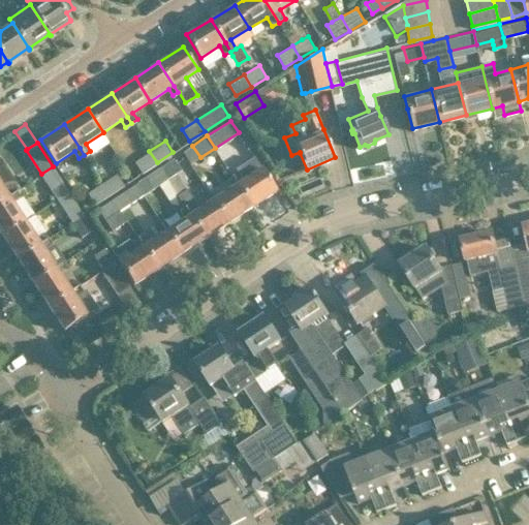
[(143,173),(157,162),(149,151),(135,160),(143,173)]
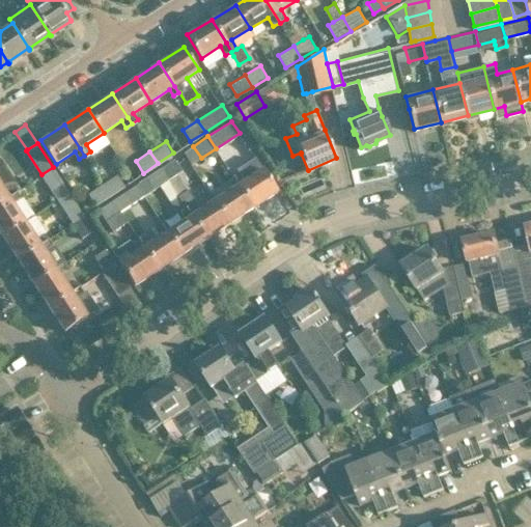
[(233,175),(253,205),(278,190),(267,172),(262,167),(254,154),(234,167),(239,172),(233,175)]
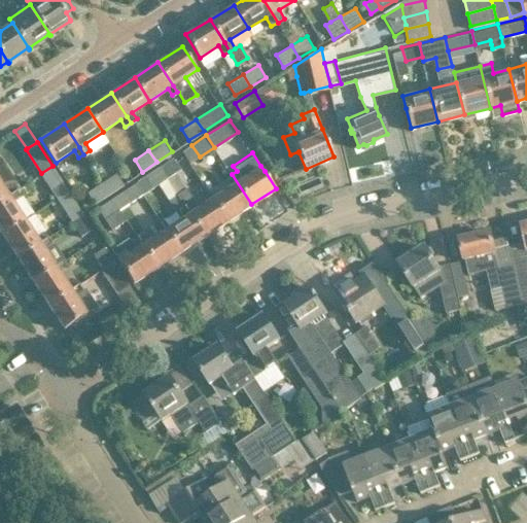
[(167,178),(182,168),(174,155),(159,166),(167,178)]
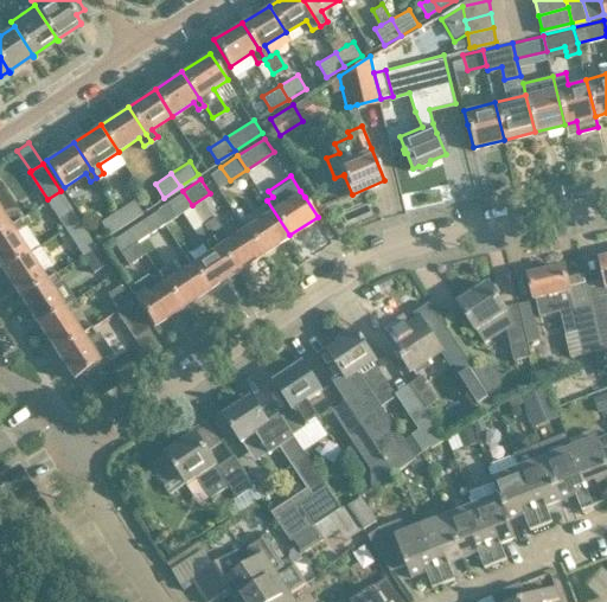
[(66,226),(78,218),(61,191),(48,199),(66,226)]
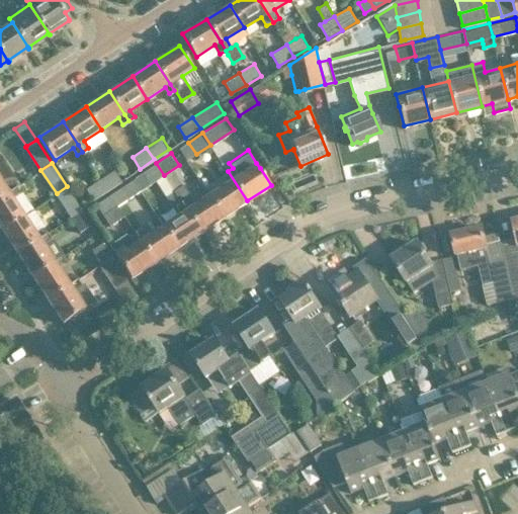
[(156,163),(134,178),(141,190),(164,175),(156,163)]
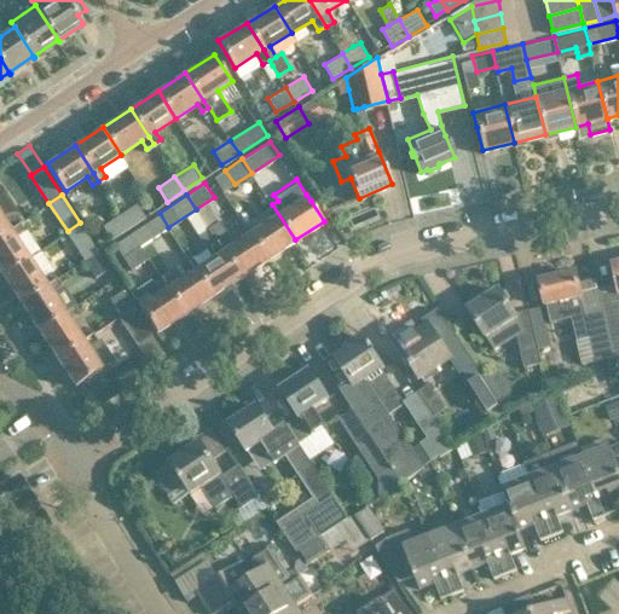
[(137,202),(120,213),(128,227),(145,215),(137,202)]
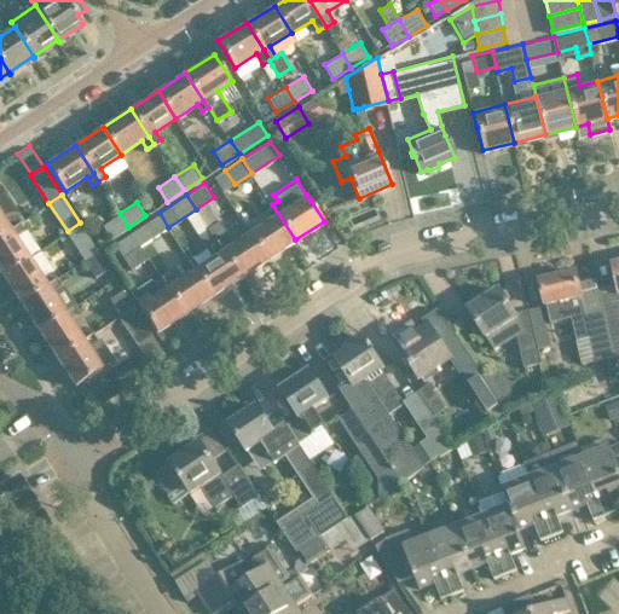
[(266,209),(272,218),(250,232),(267,258),(295,239),(272,204),(266,209)]
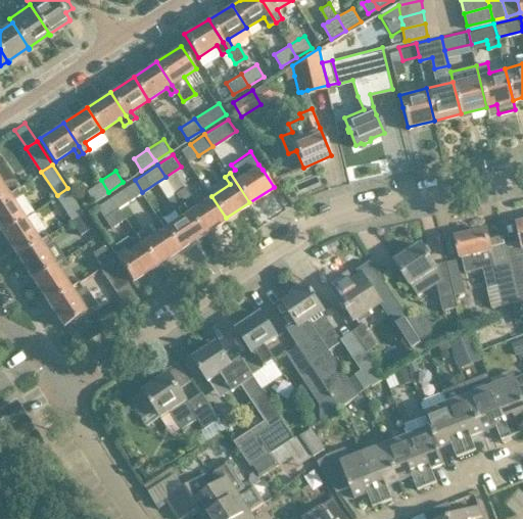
[(5,187),(0,180),(0,198),(8,193),(17,187),(13,182),(5,187)]
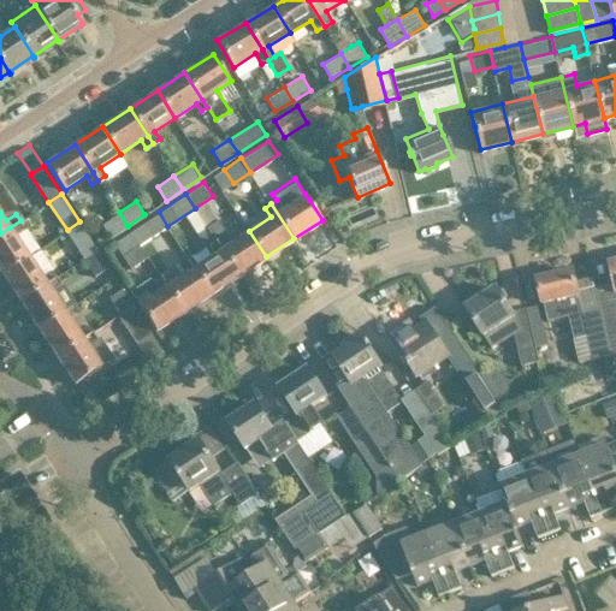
[(112,237),(128,226),(119,212),(102,223),(112,237)]
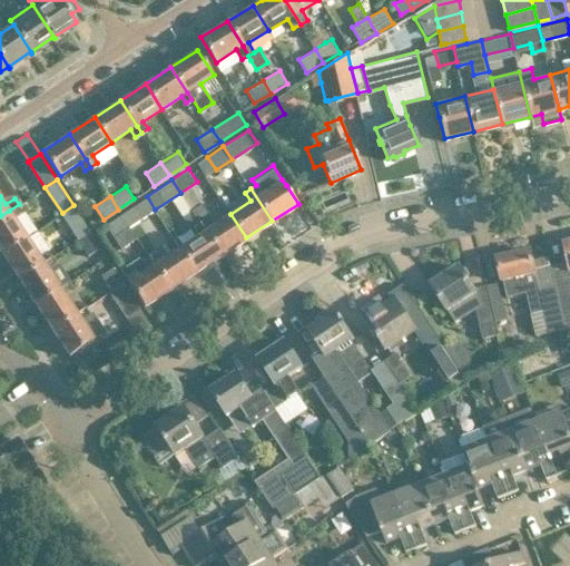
[(150,213),(155,210),(147,196),(121,213),(129,225),(150,213)]
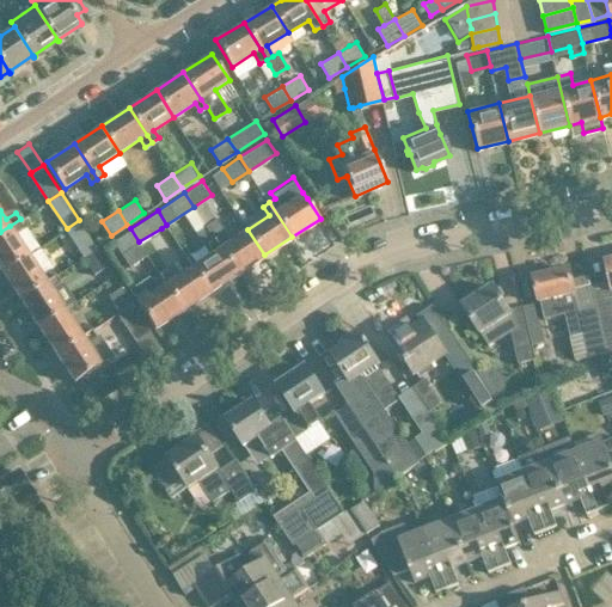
[(264,255),(248,230),(227,243),(221,233),(226,231),(218,218),(206,225),(212,234),(220,247),(238,273),(264,255)]
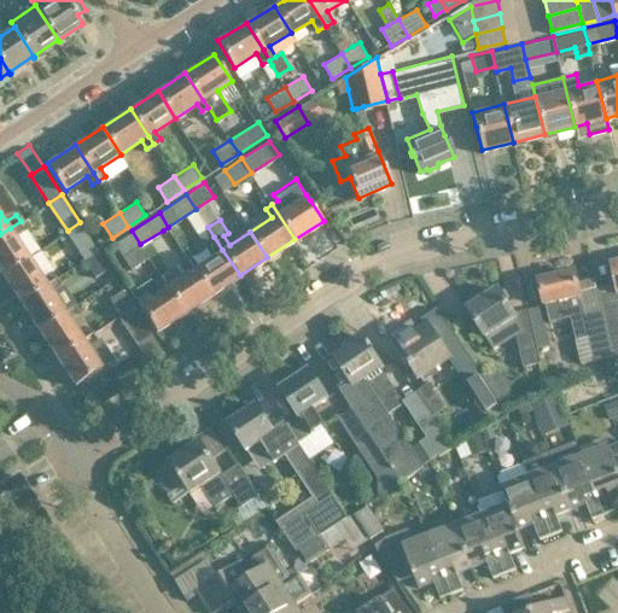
[(21,221),(0,234),(0,268),(3,273),(28,256),(15,235),(25,228),(21,221)]
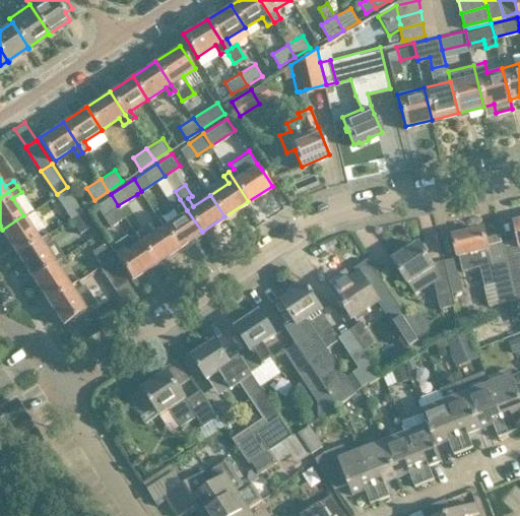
[(175,191),(167,196),(171,202),(173,201),(174,203),(175,203),(180,199),(175,191)]
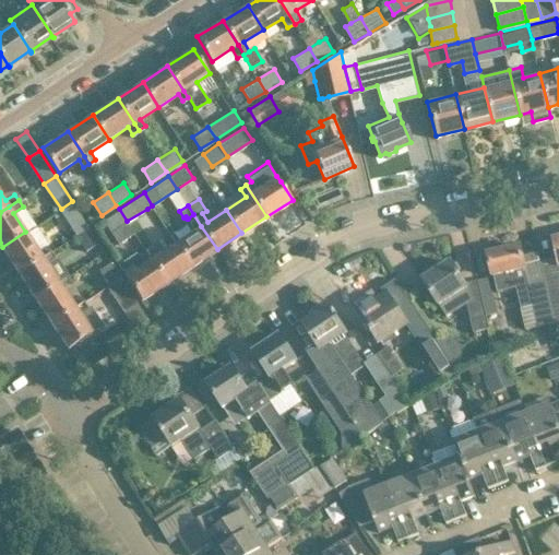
[(119,209),(103,220),(111,232),(118,241),(133,232),(127,221),(119,209)]
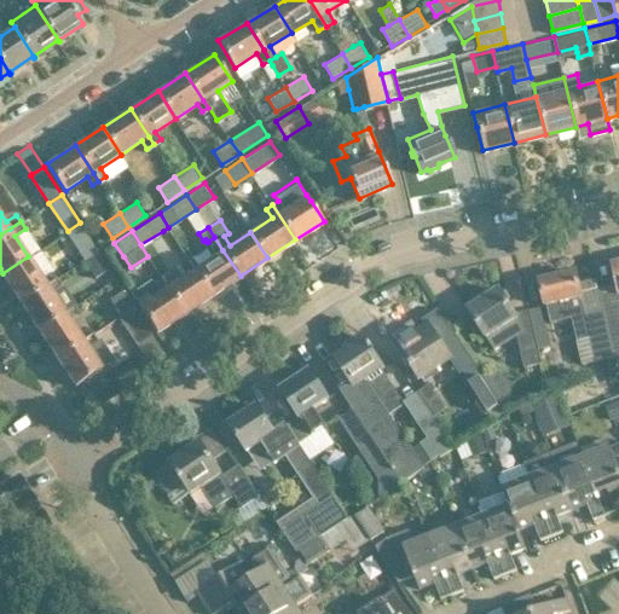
[(86,232),(74,241),(85,259),(98,249),(86,232)]
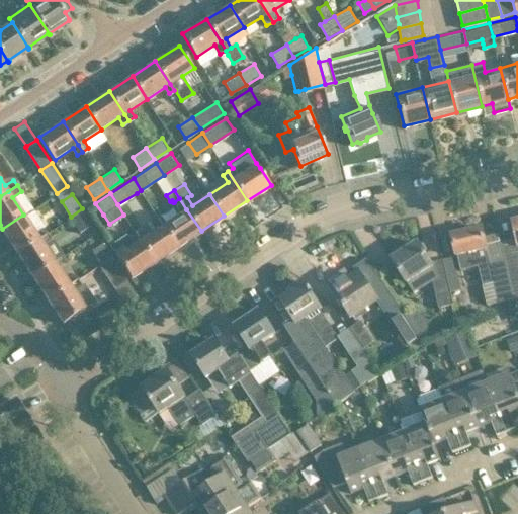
[(164,225),(178,246),(201,231),(186,209),(179,198),(174,202),(181,212),(164,225)]
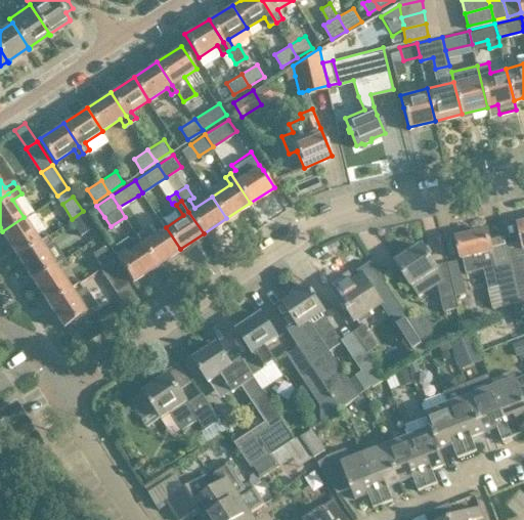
[(83,211),(72,219),(81,232),(92,225),(83,211)]
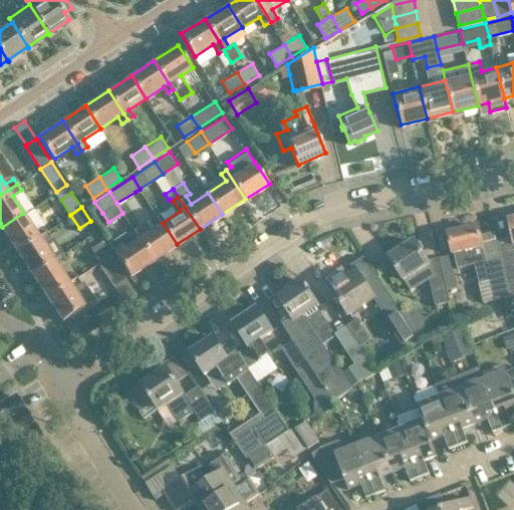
[(43,225),(35,230),(23,213),(2,227),(17,250),(47,230),(43,225)]
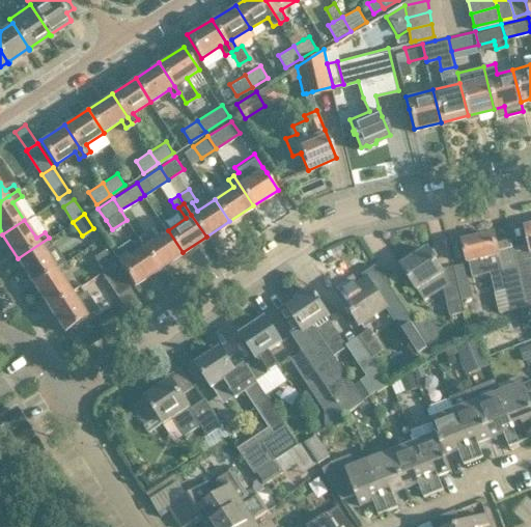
[(139,238),(144,246),(159,268),(183,252),(168,230),(150,242),(145,233),(139,238)]
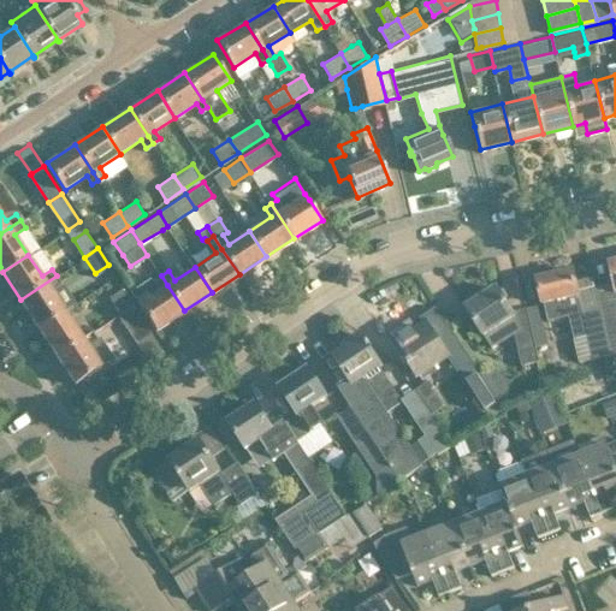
[(614,351),(600,306),(594,274),(576,279),(573,267),(538,276),(548,319),(570,314),(574,336),(588,333),(593,357),(614,353),(614,351)]
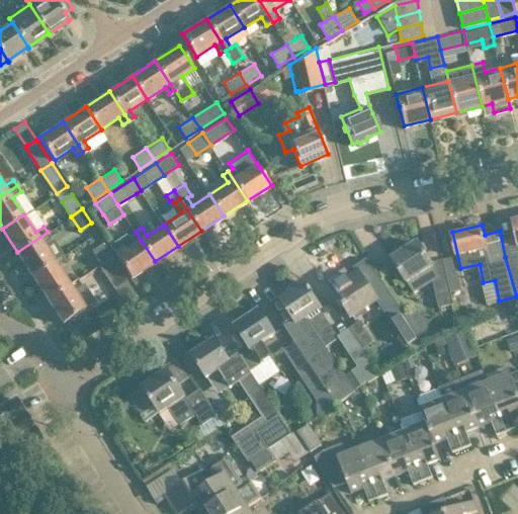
[(17,252),(32,274),(54,260),(42,243),(51,238),(48,232),(17,252)]
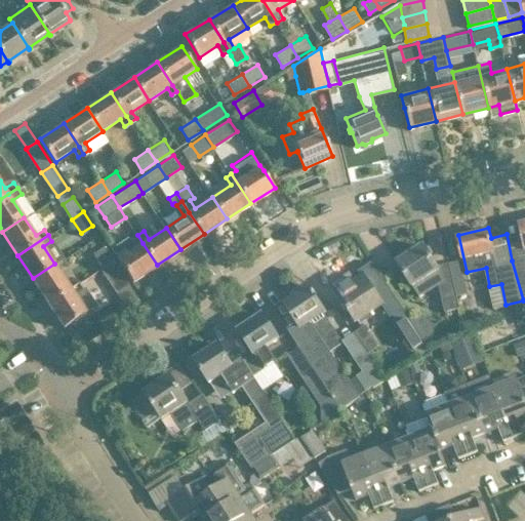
[(133,281),(157,265),(143,243),(137,235),(131,239),(136,247),(118,258),(133,281)]
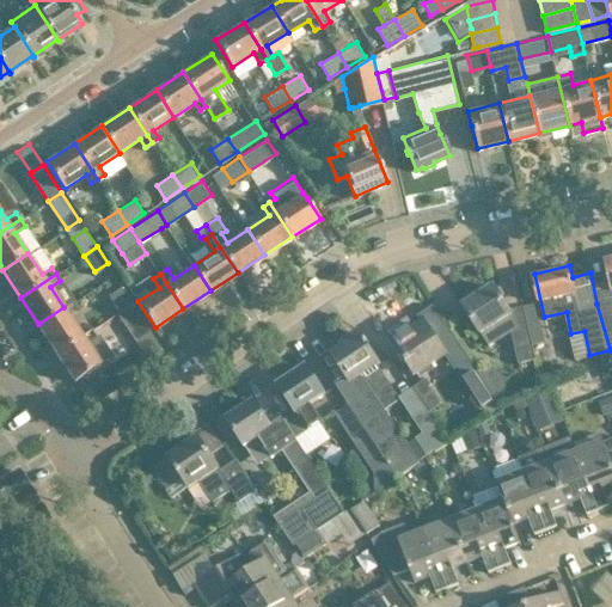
[(472,316),(482,331),(489,343),(512,329),(520,361),(537,356),(524,304),(509,307),(494,283),(464,302),(466,306),(464,306),(471,317),(472,316)]
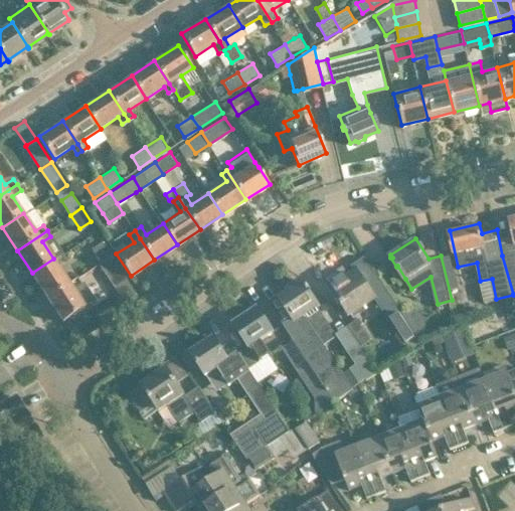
[(102,261),(112,253),(103,239),(93,246),(102,261)]
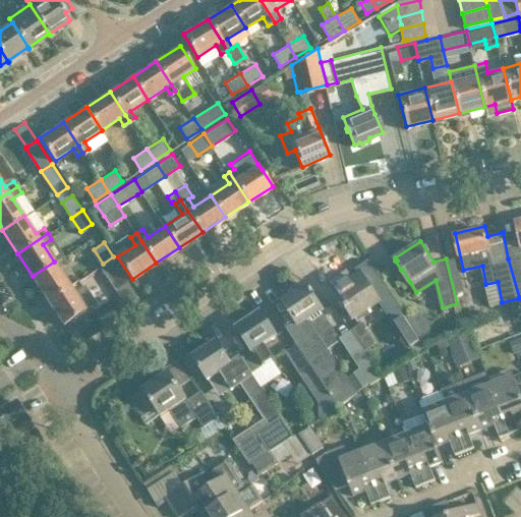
[(113,256),(103,264),(104,265),(101,267),(116,289),(128,281),(113,256)]
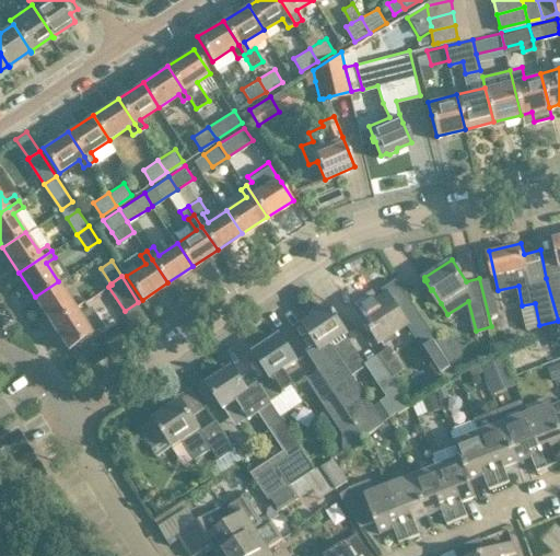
[(559,278),(559,276),(548,278),(558,320),(559,319),(559,278)]
